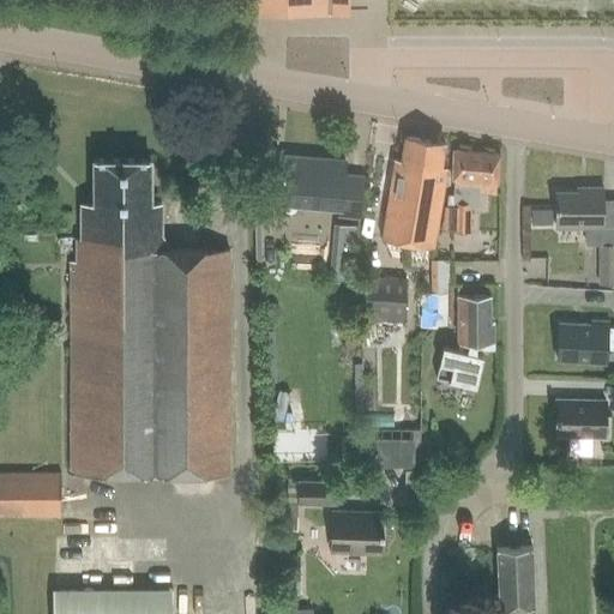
[(284,0),(286,13),(350,13),(349,0),(284,0)]
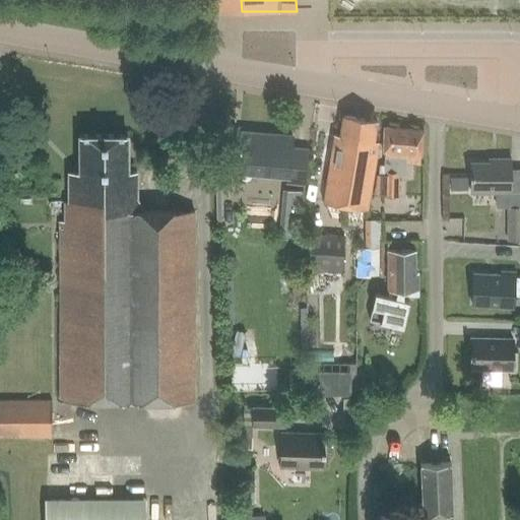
[(335,135),(324,202),(368,210),(380,142),(375,141),(378,123),(343,117),(340,135),(335,135)]
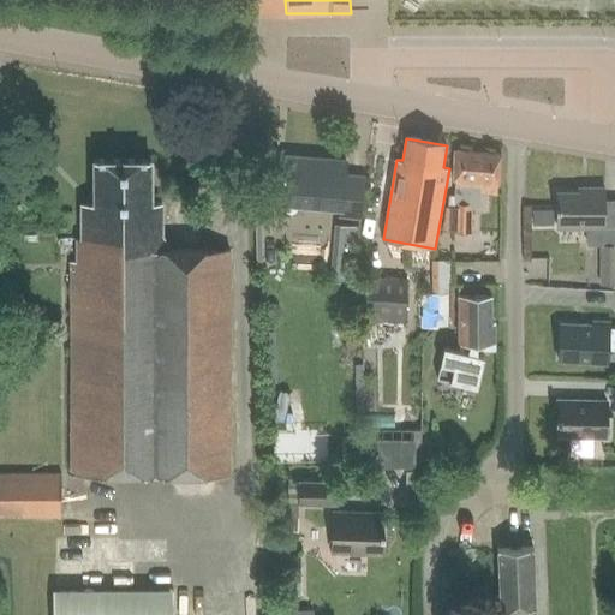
[(457,151),(455,180),(457,180),(457,197),(451,197),(449,208),(447,208),(443,232),(472,233),(473,206),(481,206),(481,193),(499,193),(499,183),(501,184),(502,154),(457,151)]
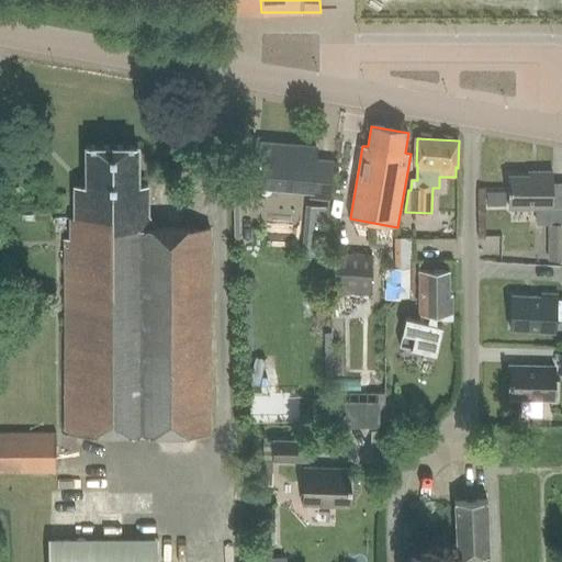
[(261,143),(257,186),(312,190),(312,198),(330,199),(334,161),(316,160),(317,147),(261,143)]
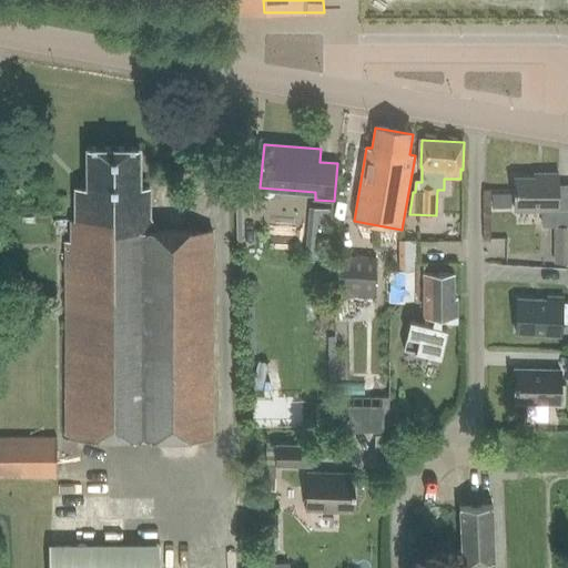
[(71,241),(66,241),(67,438),(214,438),(213,231),(158,231),(151,217),(151,188),(141,188),(140,148),(88,148),(88,188),(77,188),(77,220),(71,220),(71,241)]
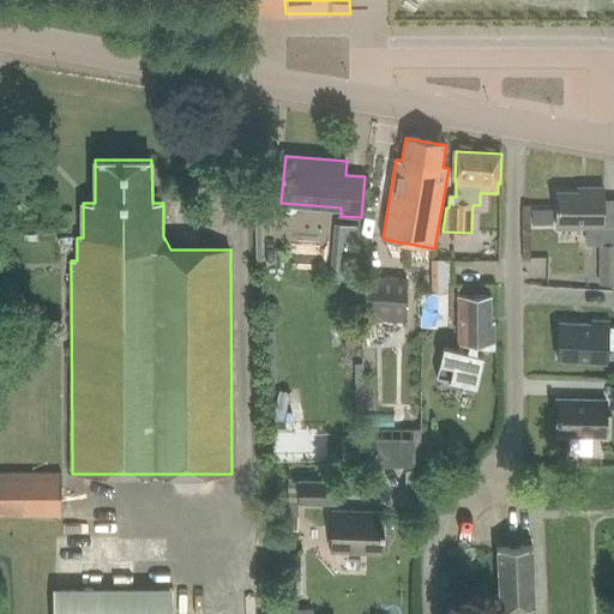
[(558,192),(557,228),(587,229),(587,245),(600,246),(613,245),(613,202),(605,202),(605,188),(589,188),(589,193),(558,192)]
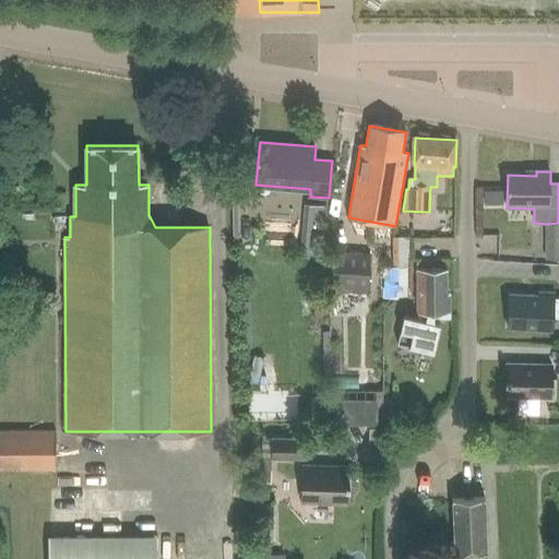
[(485,191),(485,203),(503,203),(503,191),(485,191)]
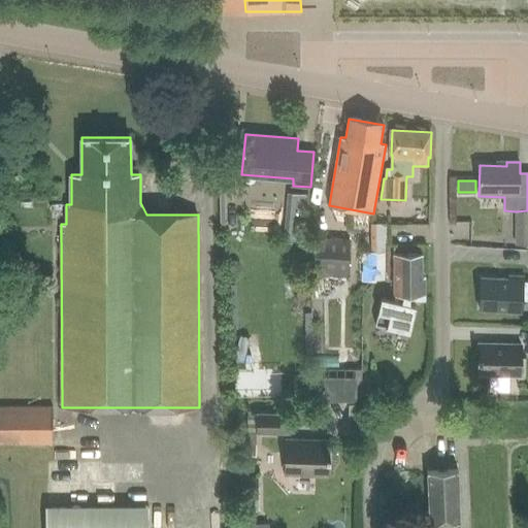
[(527,210),(516,211),(516,245),(527,245),(527,210)]
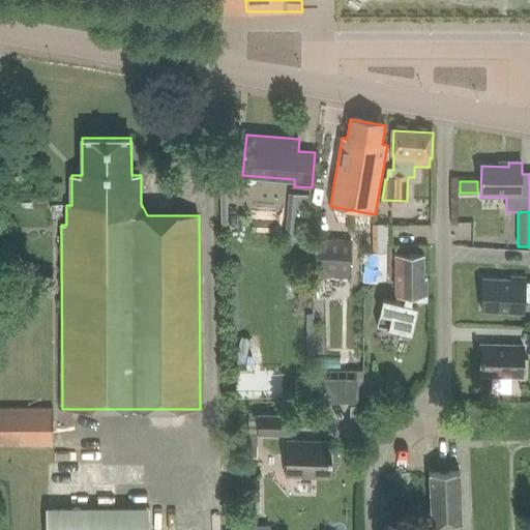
[(375,222),(376,249),(390,248),(389,222),(375,222)]
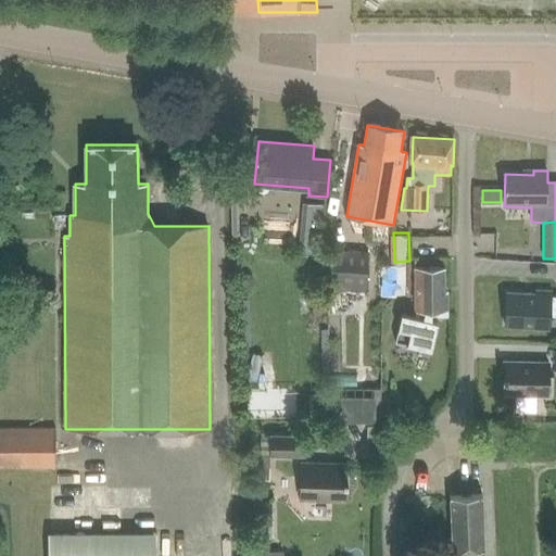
[(366,292),(369,252),(332,249),(329,290),(366,292)]
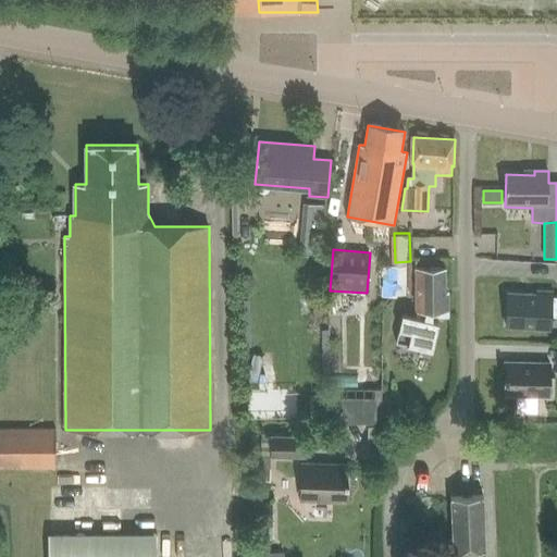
[(407,295),(407,265),(378,265),(378,295),(407,295)]
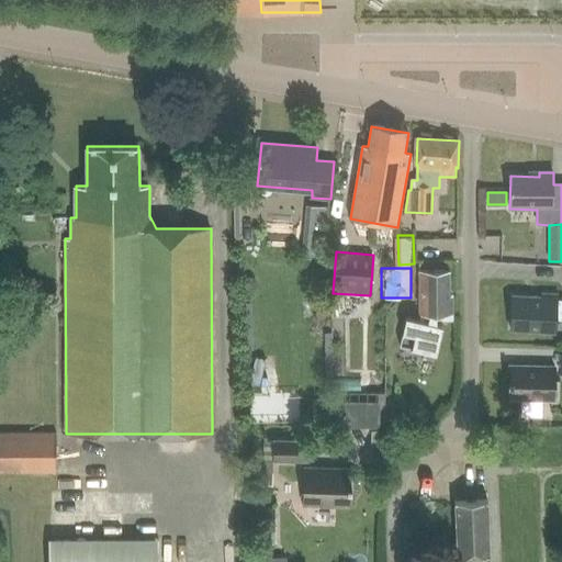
[(450,295),(450,271),(420,271),(420,321),(406,317),(398,345),(436,353),(442,326),(438,325),(438,319),(453,318),(453,295),(450,295)]
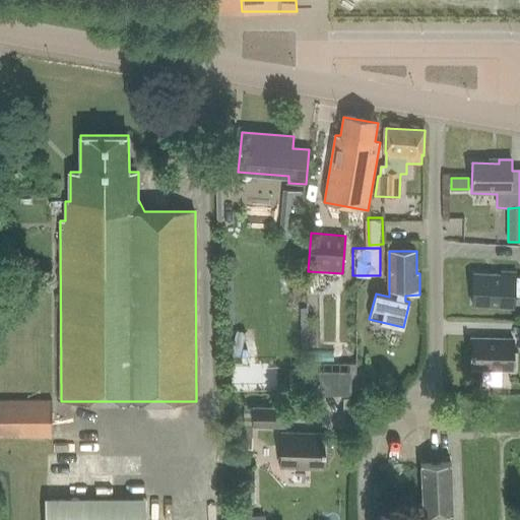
[(519,277),(516,278),(516,272),(502,271),(502,274),(474,273),(472,305),(514,308),(515,295),(519,295),(519,277)]
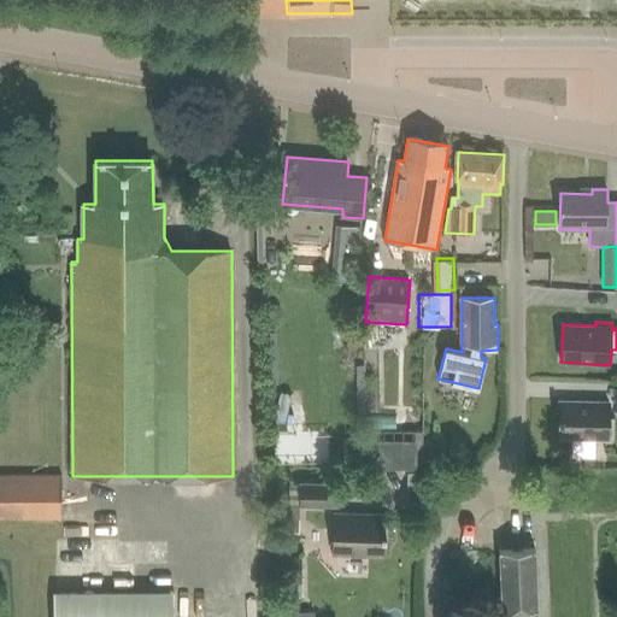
[(347,333),(347,351),(357,351),(357,333),(347,333)]
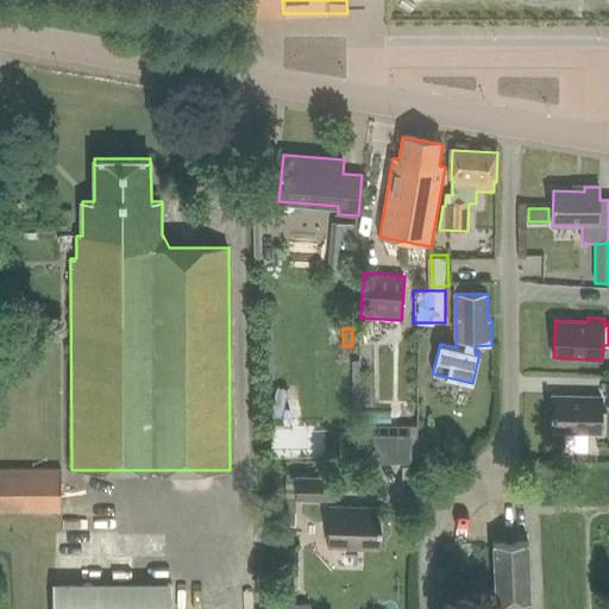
[(601,433),(602,396),(553,396),(553,432),(601,433)]
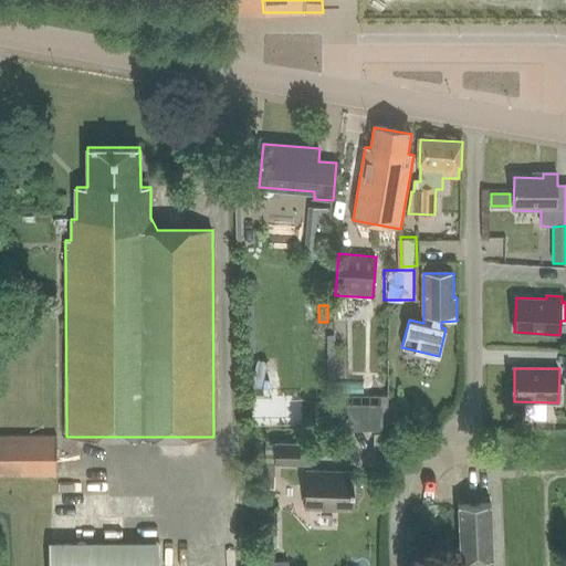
[(341,427),(379,427),(379,401),(341,401),(341,427)]
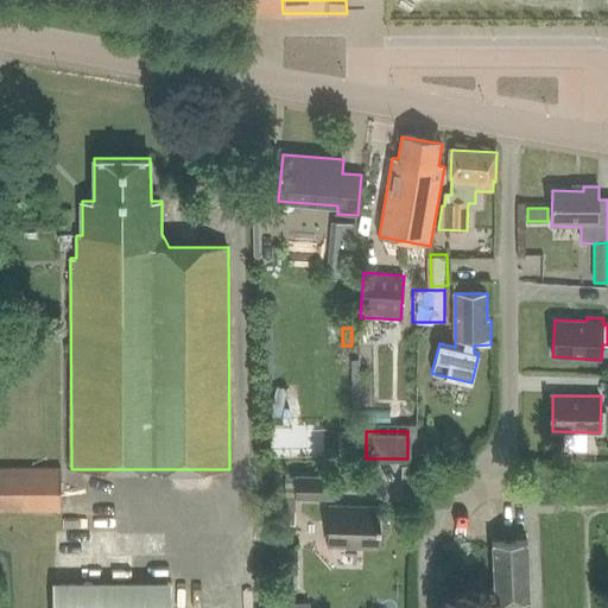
[(0,511),(62,511),(61,467),(0,467),(0,511)]
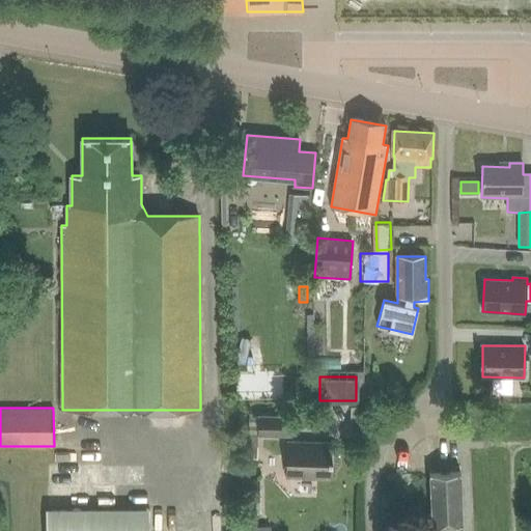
[(294,439),(295,418),(259,416),(259,418),(248,417),(247,435),(259,435),(259,438),(294,439)]
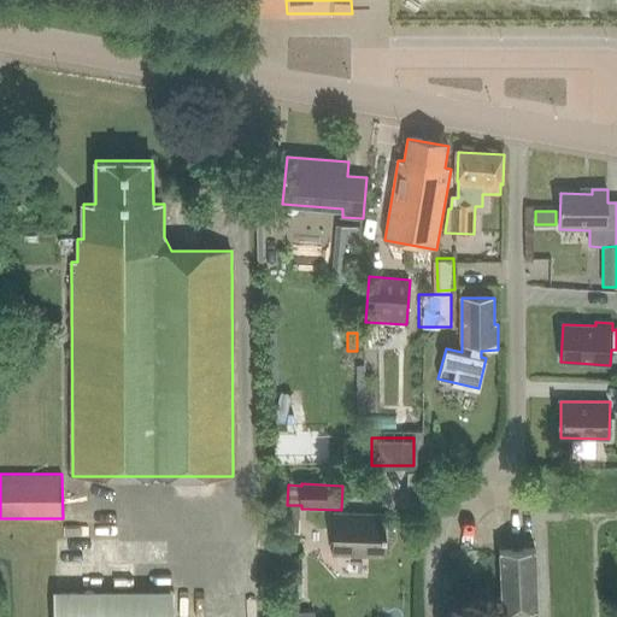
[(331,553),(382,556),(385,515),(334,512),(331,553)]
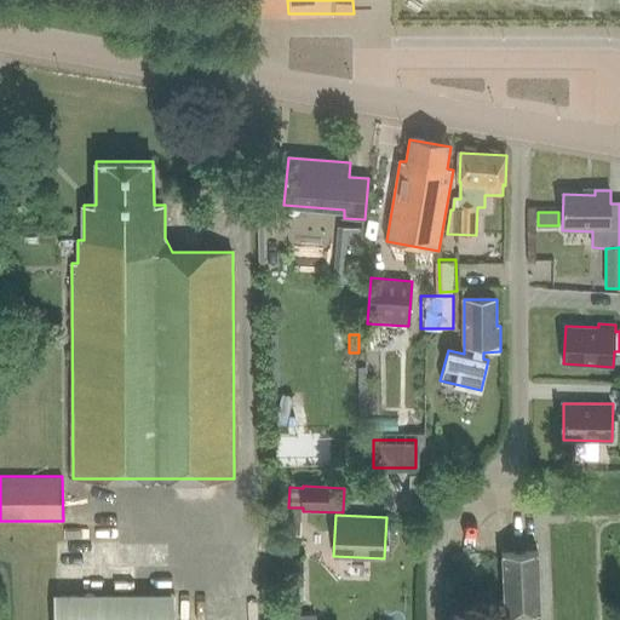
[(504,614),(541,613),(539,551),(501,552),(504,614)]
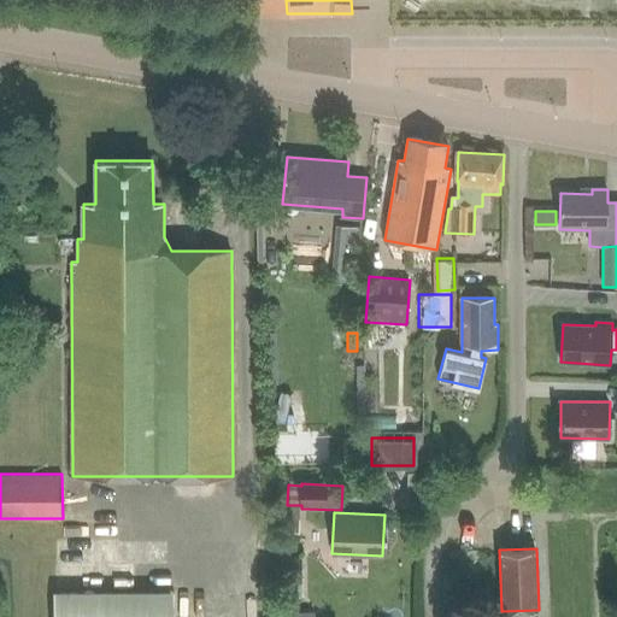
[(48,587),(47,616),(169,616),(169,586),(48,587)]
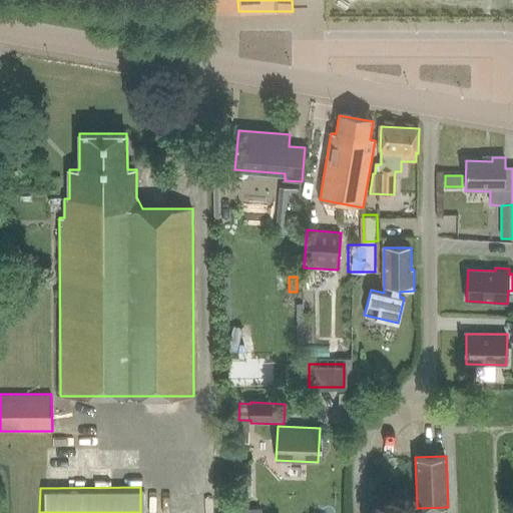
[(392,512),(413,512),(413,503),(392,503),(392,512)]
